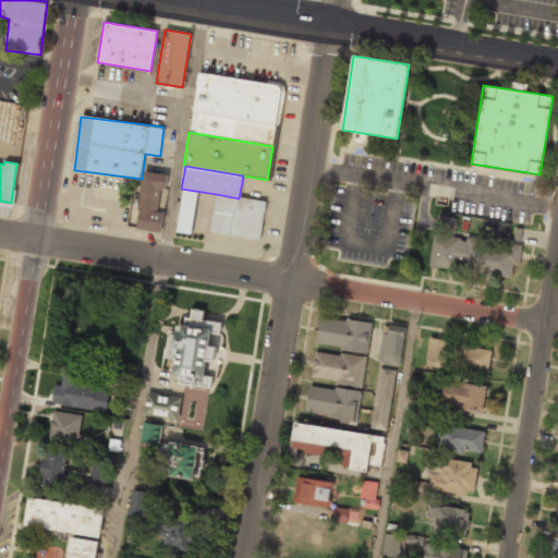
[(167,174),(143,171),(136,210),(138,210),(136,228),(159,232),(162,213),(157,211),(160,189),(165,190),(167,174)]
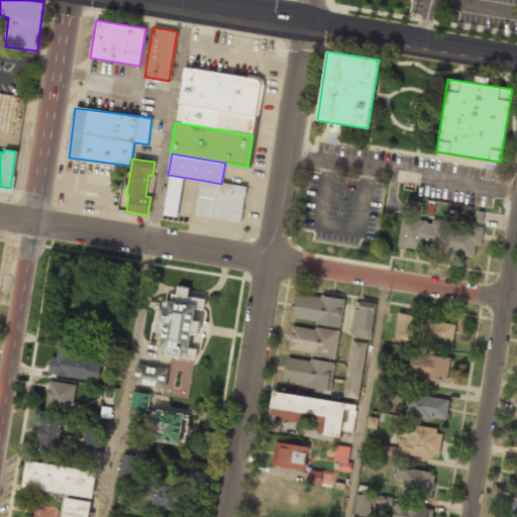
[(200,180),(195,214),(240,222),(246,188),(221,184),(200,180)]
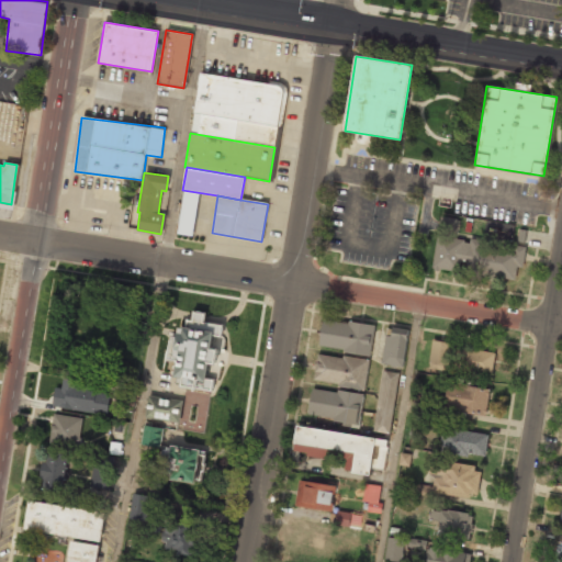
[(433,269),(516,279),(517,267),(523,268),(526,247),(516,246),(515,251),(480,247),(481,239),(471,238),(471,242),(456,239),(458,217),(439,215),(433,269)]
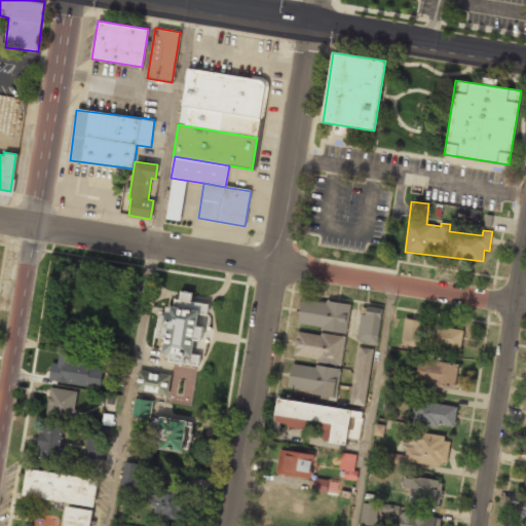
[(201,362),(208,303),(192,301),(193,294),(179,293),(177,306),(168,305),(162,357),(201,362)]
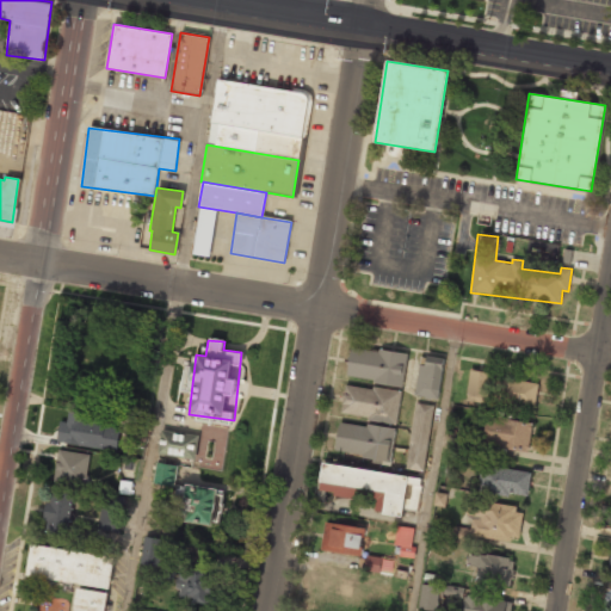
[(407,353),(351,346),(347,378),(403,386),(407,353)]
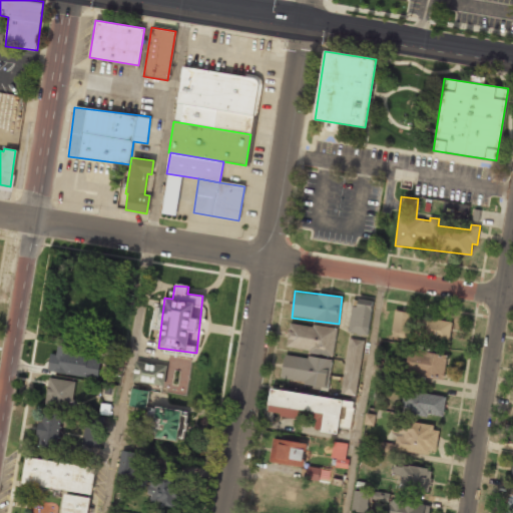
[(370,335),(371,300),(352,299),(351,334),(370,335)]
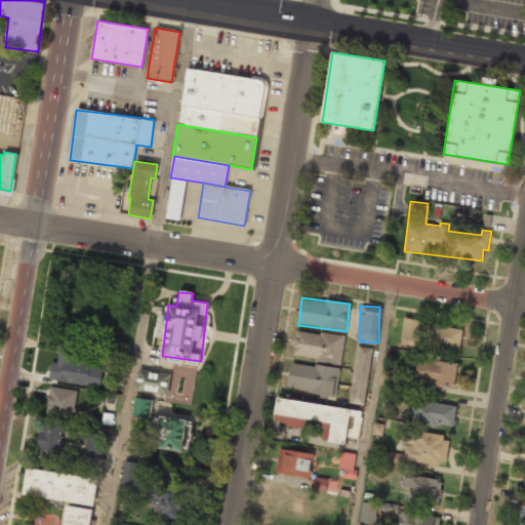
[(421,319),(403,319),(401,346),(420,346),(421,319)]
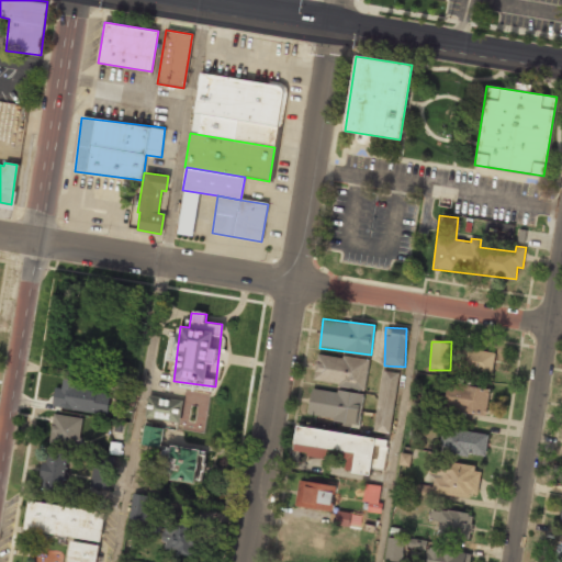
[(495,351),(458,348),(454,370),(493,374),(495,351)]
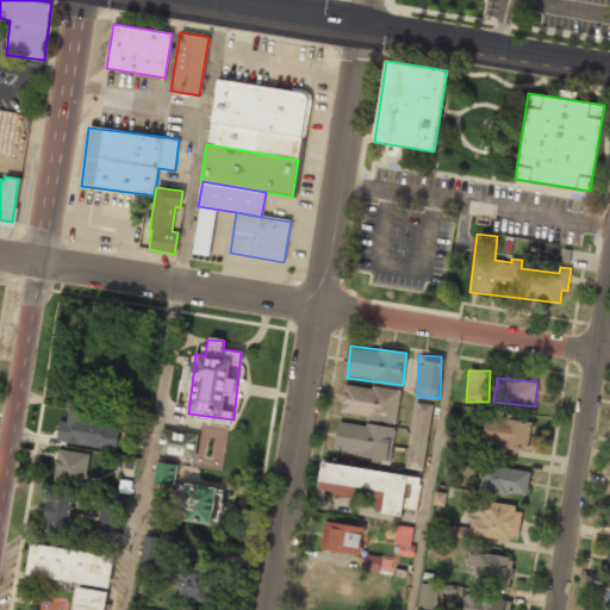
[(397,421),(400,390),(344,384),(341,415),(397,421)]
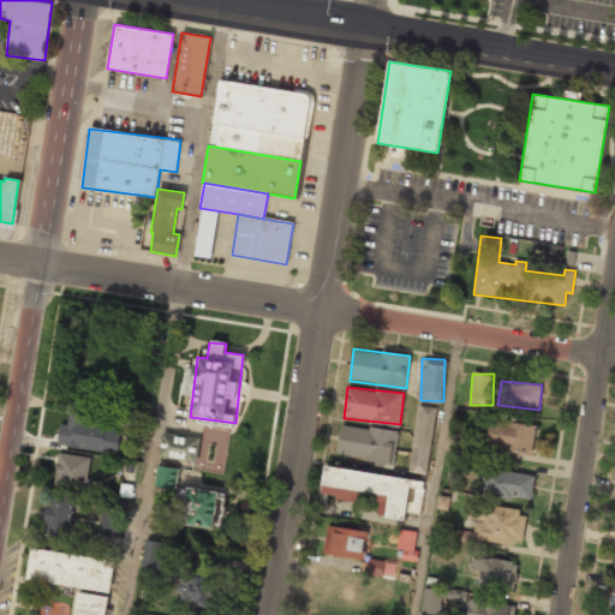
[(435,407),(417,405),(411,473),(428,475),(435,407)]
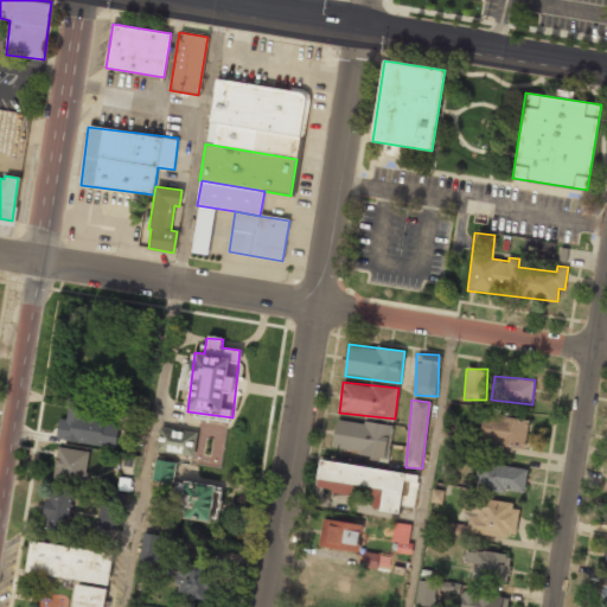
[(57,439),(116,448),(120,426),(103,423),(104,415),(69,409),(66,420),(59,419),(57,439)]
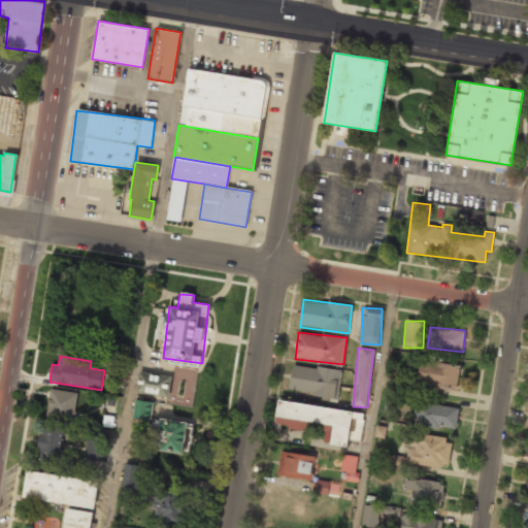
[(461,366),(421,359),(417,384),(457,391),(461,366)]
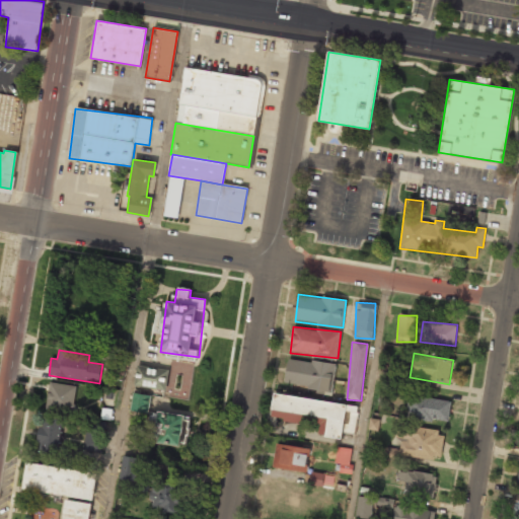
[(336,364),(288,358),(285,384),(332,391),(336,364)]
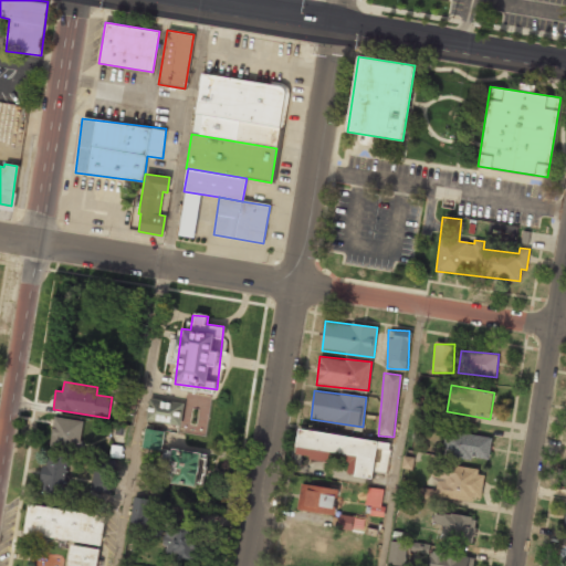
[(180,426),(184,404),(149,398),(146,420),(180,426)]
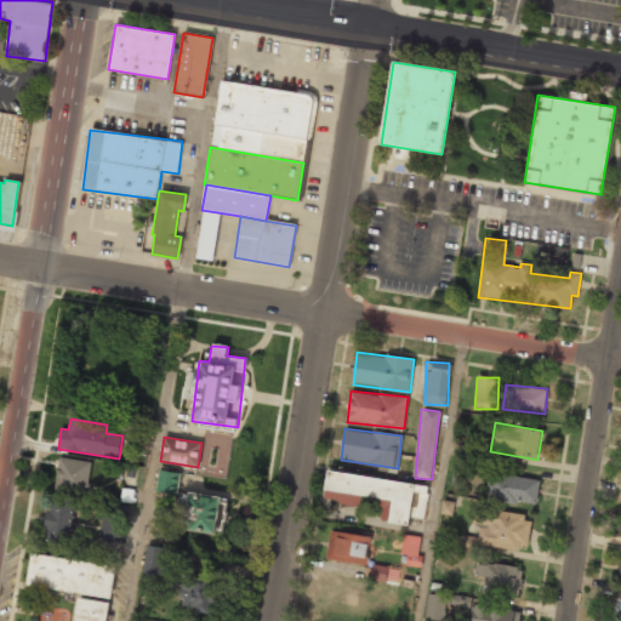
[(55,489),(86,495),(91,462),(60,457),(55,489)]
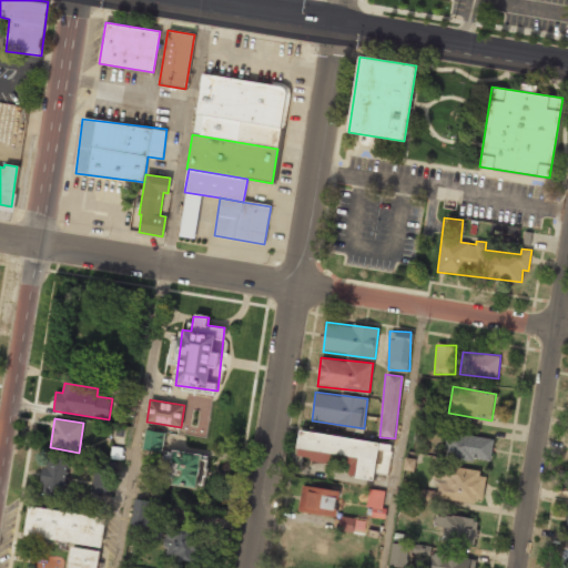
[(162,453),(165,433),(145,429),(143,449),(162,453)]
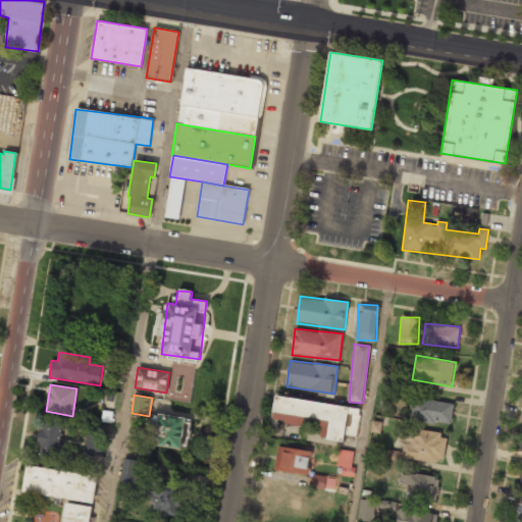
[(361,408),(276,396),(272,421),(306,426),(307,421),(323,423),(321,438),(345,441),(346,434),(357,436),(361,408)]
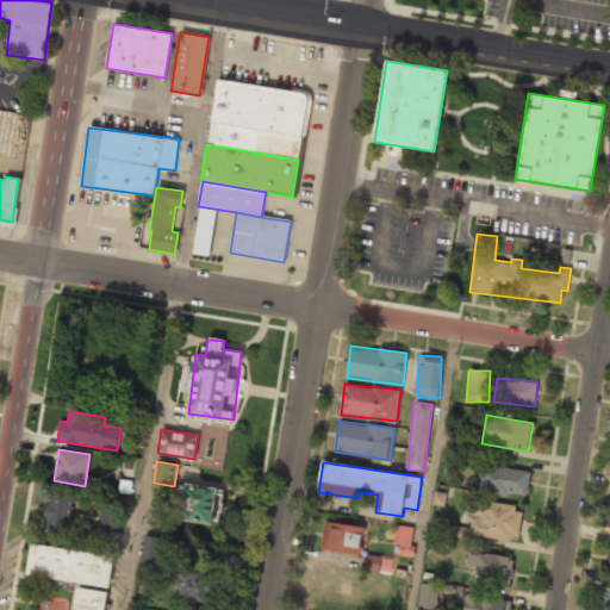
[(479,492),(528,495),(529,470),(481,466),(479,492)]
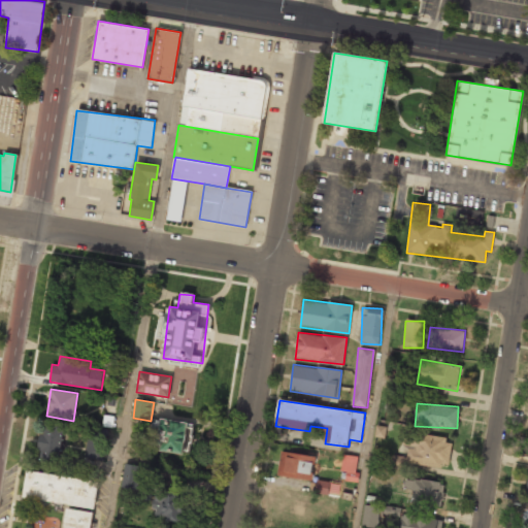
[(161,450),(188,454),(193,423),(160,418),(156,441),(162,442),(161,450)]
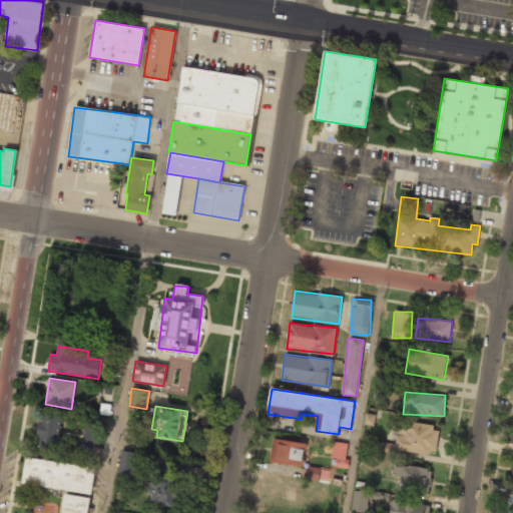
[(38,447),(58,449),(61,414),(41,413),(38,447)]
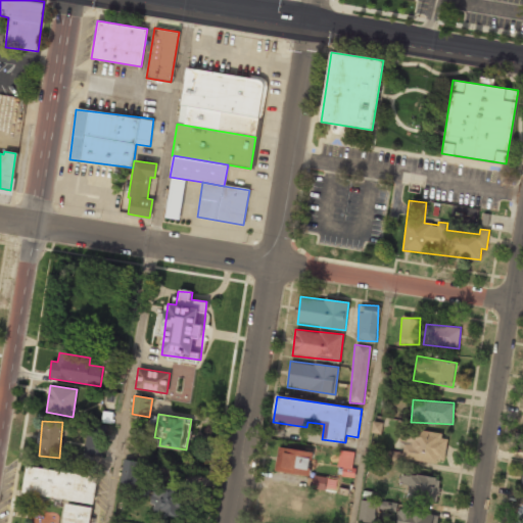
[(86,454),(103,456),(105,425),(88,424),(86,454)]
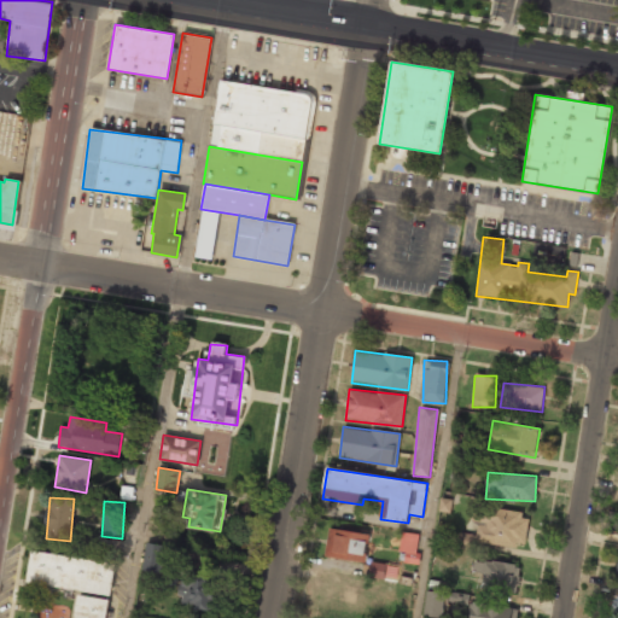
[(461,532),(459,548),(473,551),(474,542),(524,549),(529,514),(473,506),(472,523),(478,523),(477,535),(461,532)]
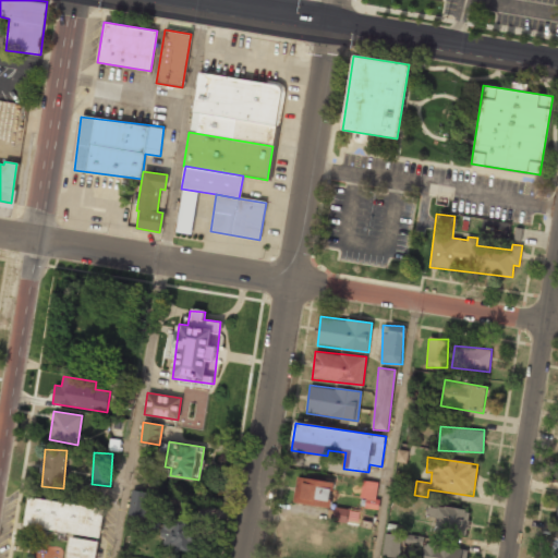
[(329,508),(334,483),(298,476),(293,502),(329,508)]
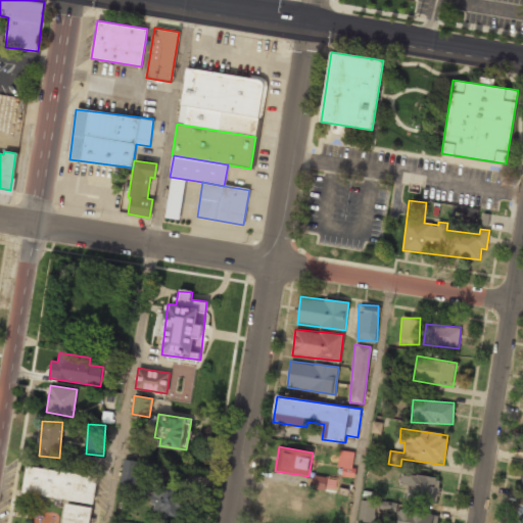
[(354,452),(340,449),(338,467),(343,467),(342,476),(354,478),(355,469),(352,469),(354,452)]
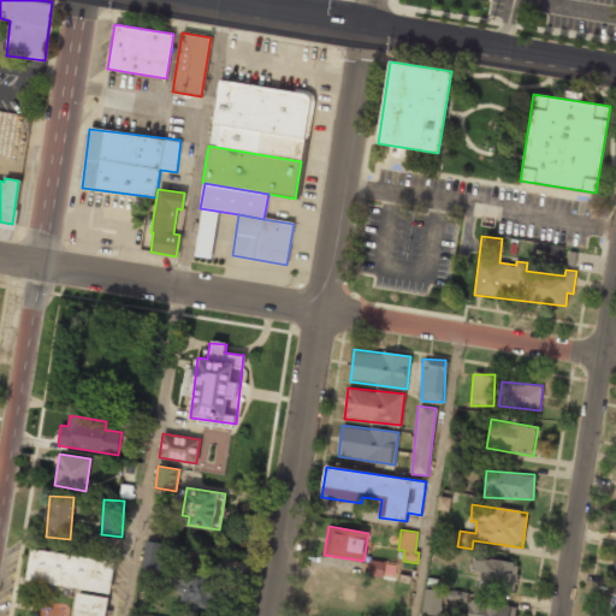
[(141,568),(160,572),(165,544),(146,540),(141,568)]
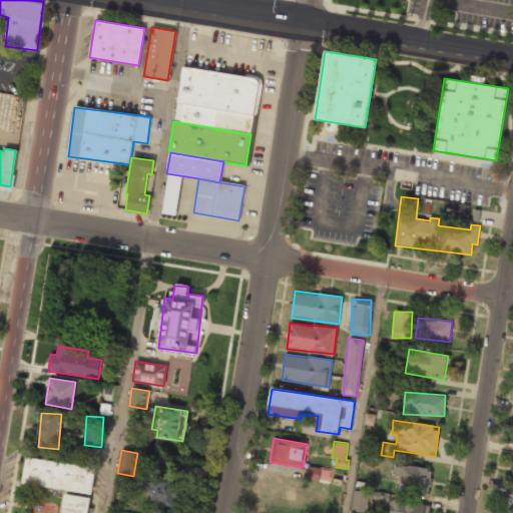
[(23,485),(93,493),(96,466),(26,459),(23,485)]
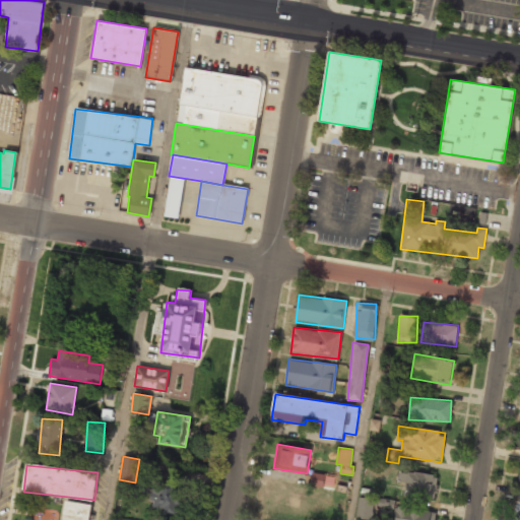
[(399,471),(398,481),(406,482),(404,497),(435,500),(438,475),(399,471)]
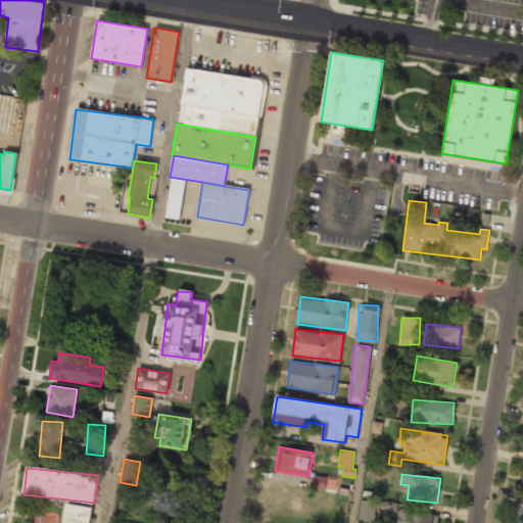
[(325,490),(326,477),(314,476),(313,488),(325,490)]
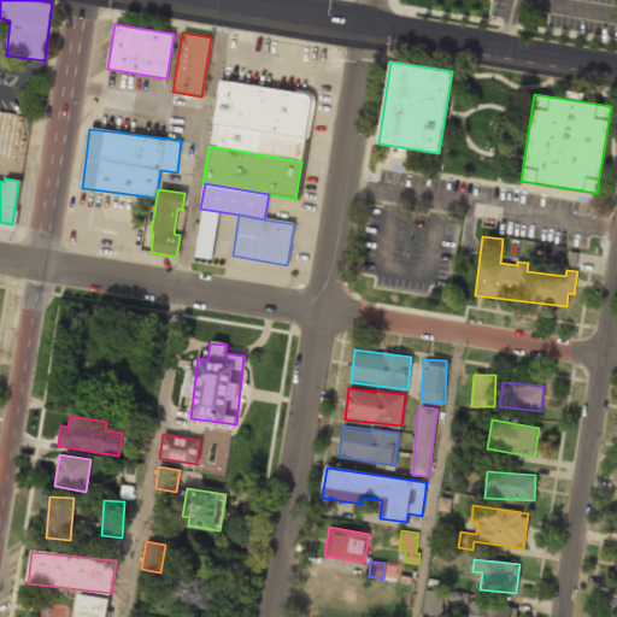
[(219,610),(223,577),(182,573),(178,605),(219,610)]
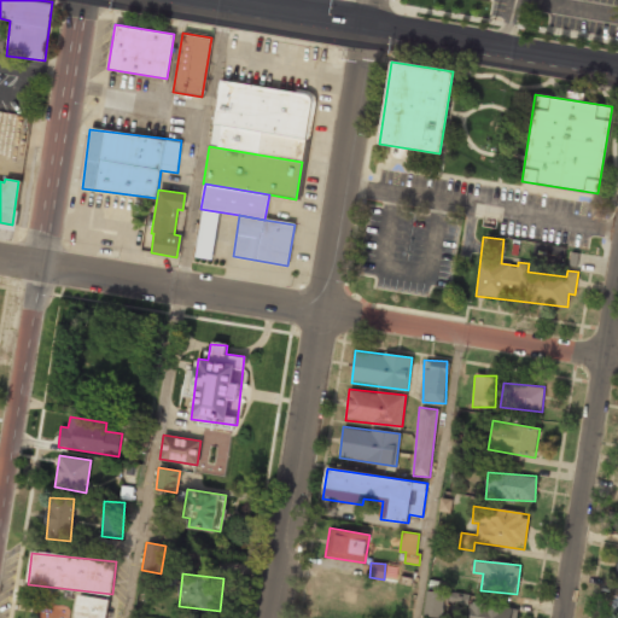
[(441,617),(443,617),(445,602),(468,605),(470,594),(452,592),(450,594),(427,592),(425,616),(441,617)]
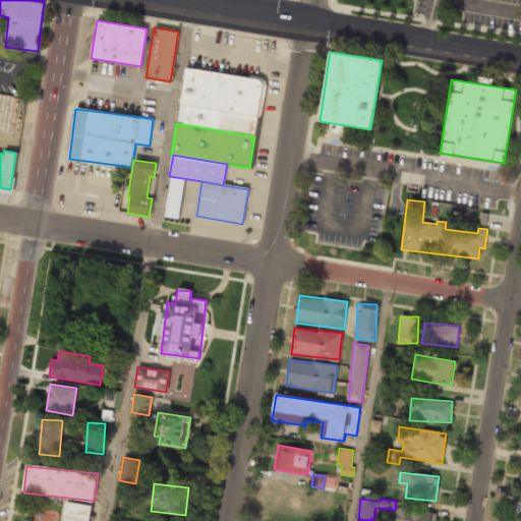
[(90,520),(92,505),(64,502),(62,520),(90,520)]
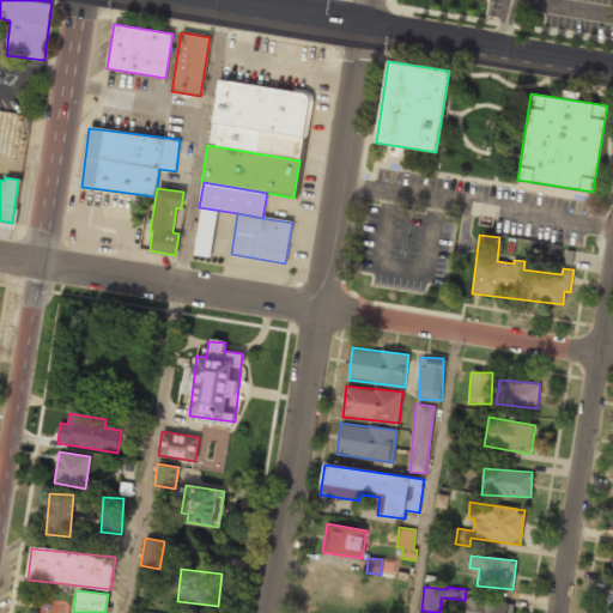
[(511,612),(514,602),(468,599),(467,612),(511,612)]
